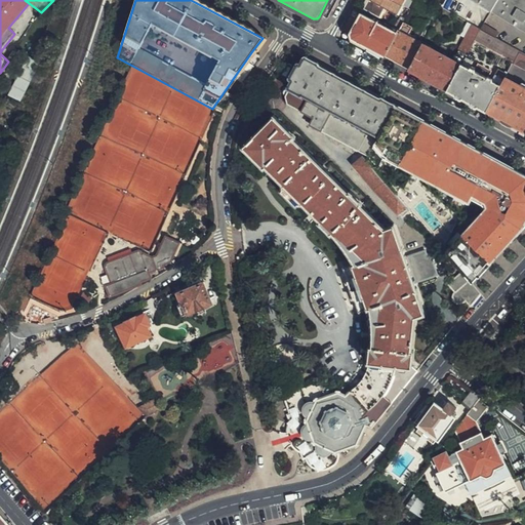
[(368,0),(364,9),(380,18),(386,9),(398,15),(403,5),(393,0),(368,0)]
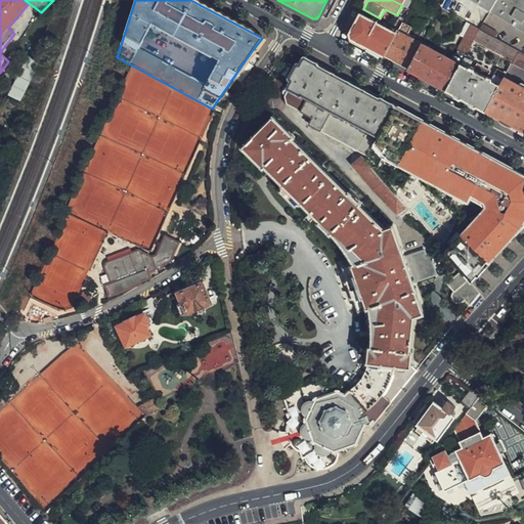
[(425,0),(472,25),(481,30),(482,28),(497,0),(425,0)]
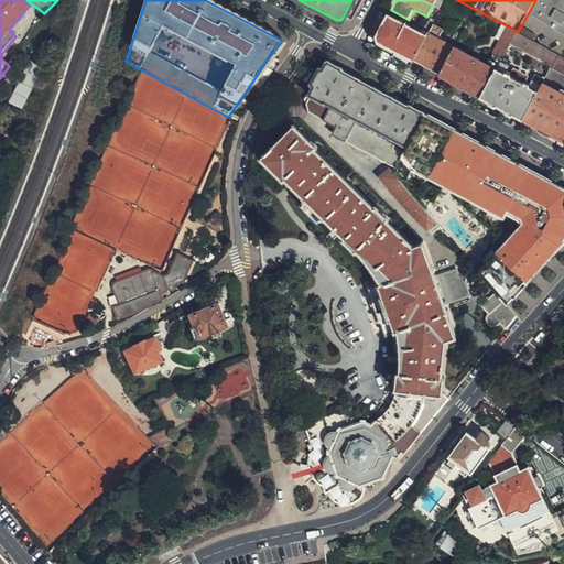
[(563,0),(535,0),(519,30),(518,32),(531,40),(559,54),(563,57),(563,0)]
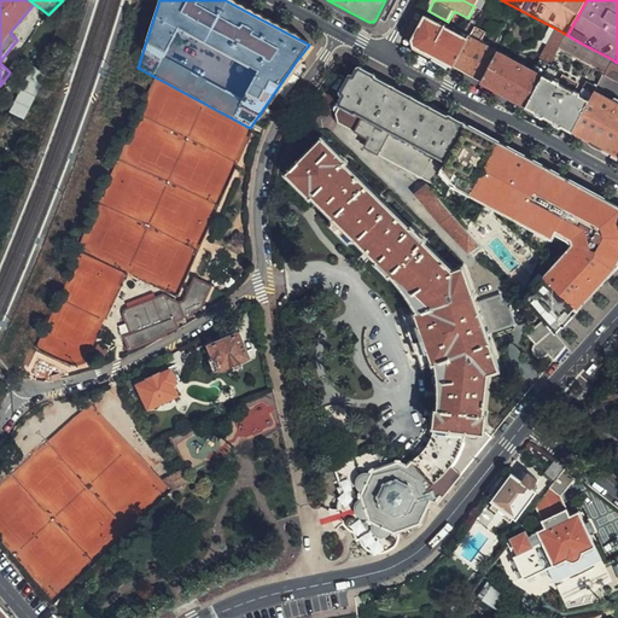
[(464,36),(418,12),(413,22),(406,35),(413,39),(415,45),(455,65),(472,34),(467,31),(464,36)]
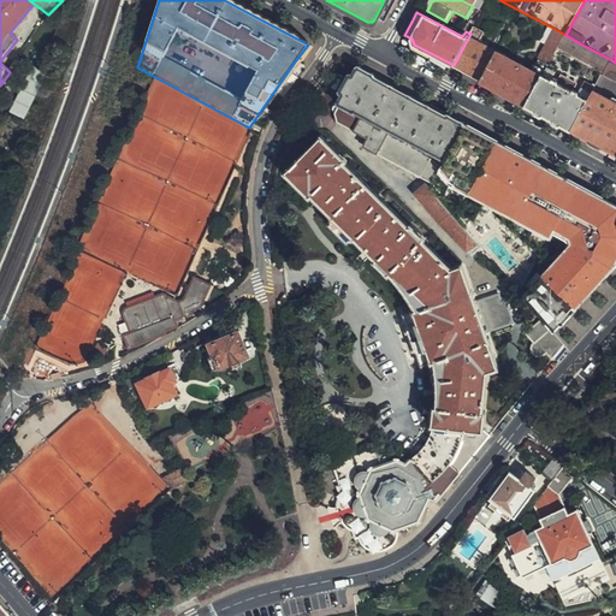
[(472,19),(466,31),(471,34),(474,25),(477,22),(472,19)]
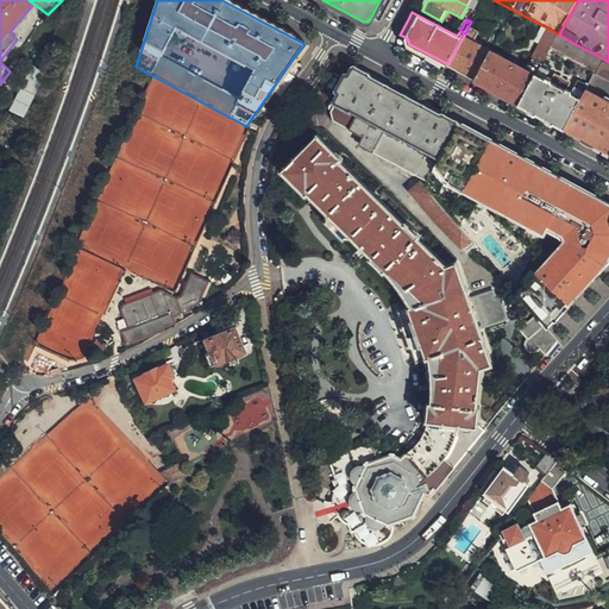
[(465,33),(449,64),(476,80),(491,51),(475,43),(481,31),(469,25),(465,33)]
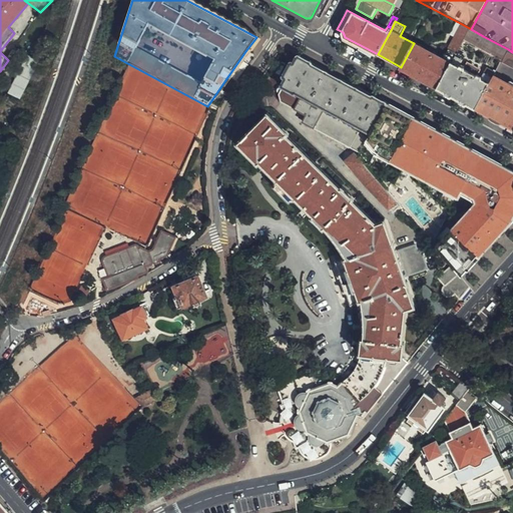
[(465,38),(471,29),(462,24),(443,59),(451,63),(458,52),(465,38)]
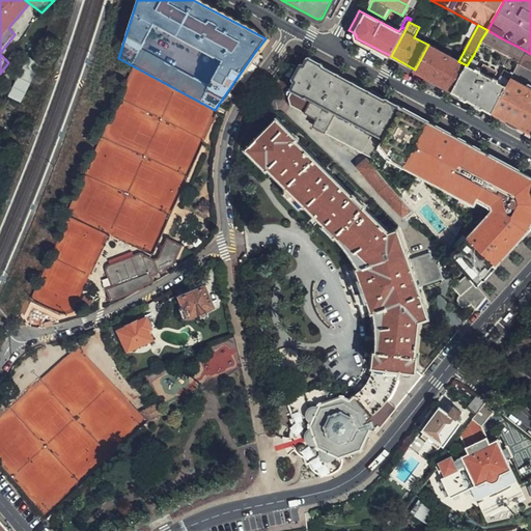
[(500,37),(487,30),(481,39),(520,62),(526,51),(500,37)]
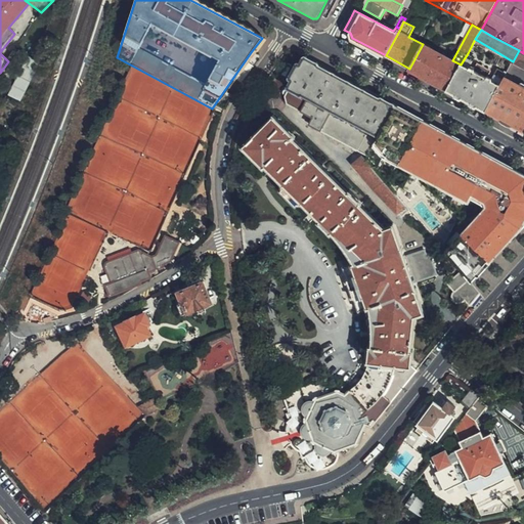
[(423,44),(409,69),(447,89),(461,64),(452,60),(423,44)]
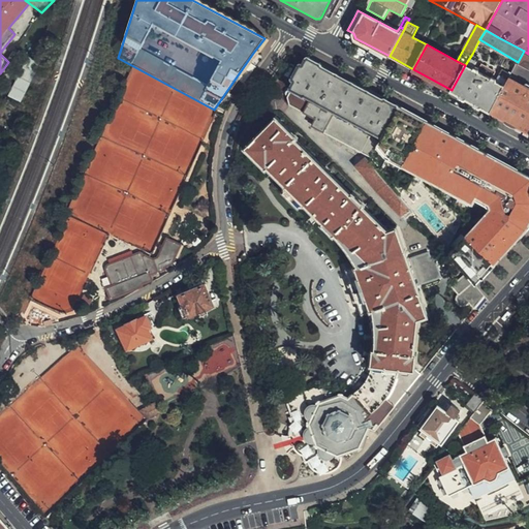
[(528,54),(524,51),(518,62),(517,63),(528,69),(528,54)]
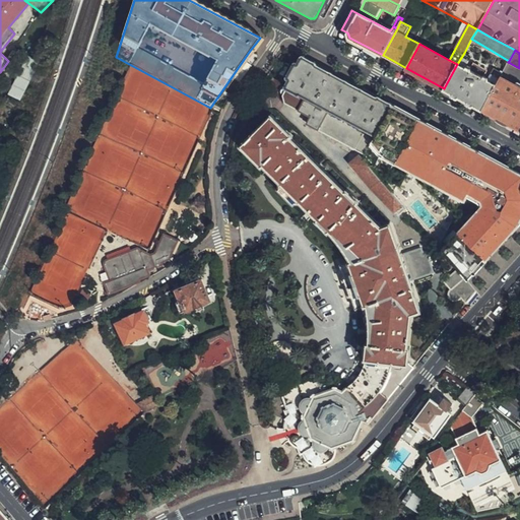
[(231,78),(239,84),(257,58),(249,52),(231,78)]
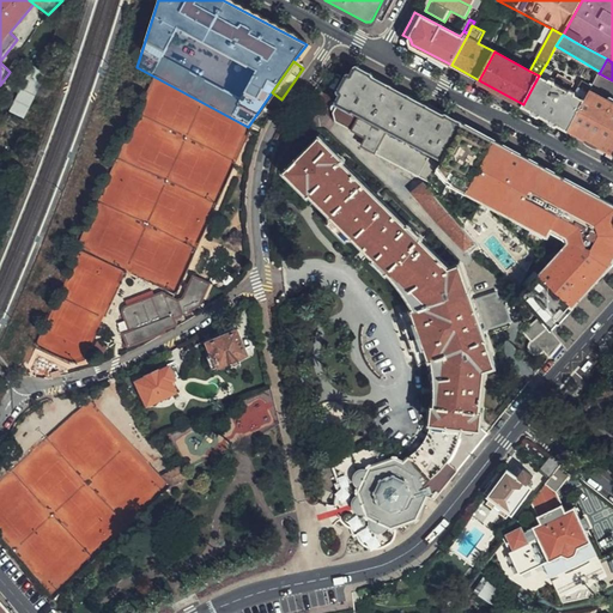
[(539,76),(523,104),(534,109),(533,111),(539,115),(540,114),(552,119),(551,121),(558,125),(559,123),(569,128),(590,90),(593,85),(582,80),(575,93),(571,91),(575,83),(559,74),(556,83),(550,79),(556,67),(547,62),(539,76)]
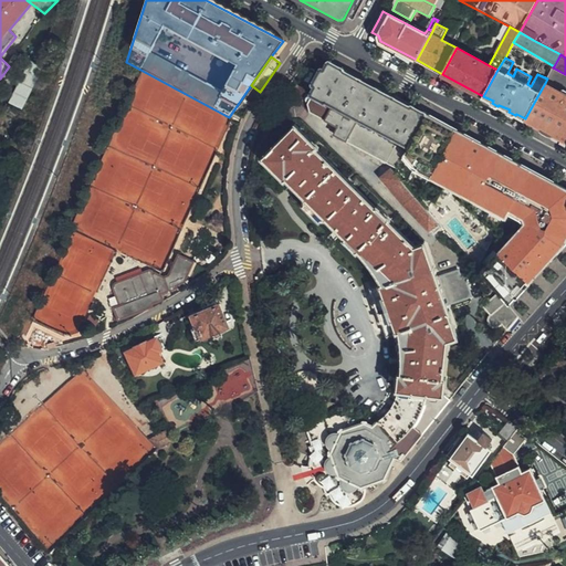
[(14,59),(9,66),(0,79),(0,82),(17,91),(29,65),(14,59)]
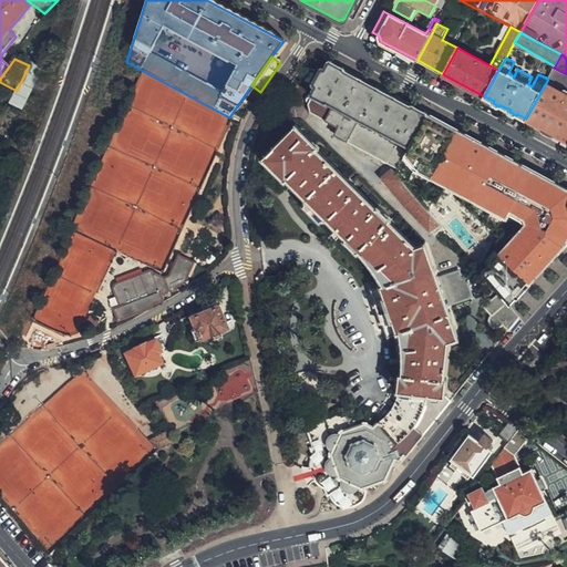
[(31,61),(29,65),(17,91),(10,103),(23,110),(44,68),(31,61)]
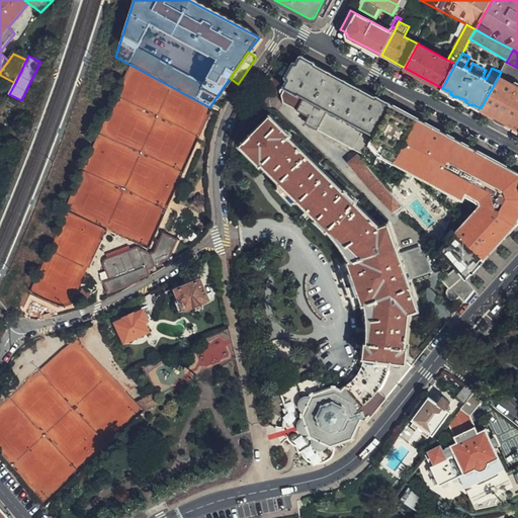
[(317,66),(300,56),(296,64),(294,63),(286,78),(289,81),(286,87),(286,89),(282,96),(284,103),(310,116),(307,122),(364,153),(367,148),(391,104),(377,97),(377,98),(317,66)]
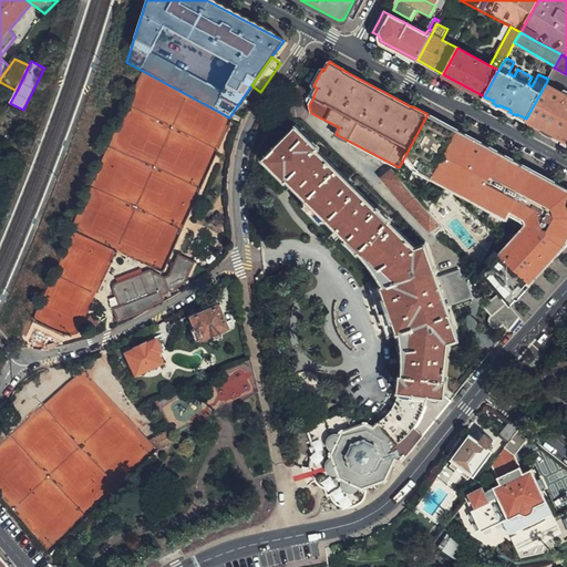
[(566,94),(546,83),(526,119),(566,141),(566,94)]
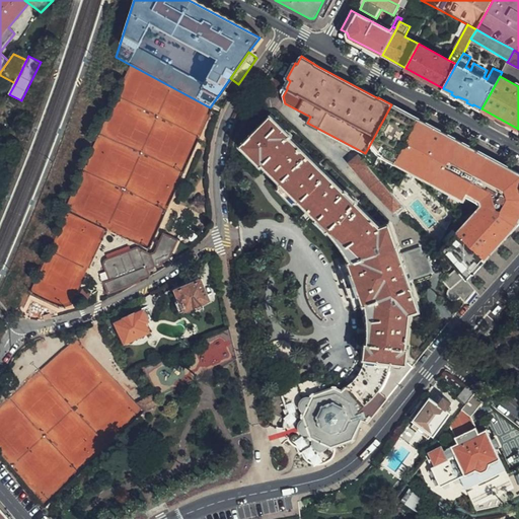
[(477,206),(438,249),(457,270),(465,279),(516,226),(518,220),(518,172),(391,104),(368,148),(467,200),(477,206)]
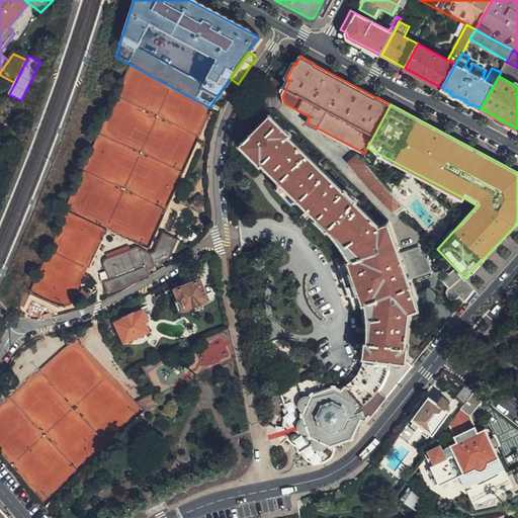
[(313,465),(319,466),(323,465),(326,465),(329,463),(335,457),(336,453),(337,449),(336,446),(352,439),(353,438),(361,418),(368,421),(376,411),(411,366),(407,365),(409,347),(407,347),(411,314),(419,311),(408,278),(430,271),(424,253),(420,254),(418,250),(401,255),(391,225),(380,227),(356,203),(357,201),(347,191),(346,192),(289,138),(291,136),(272,116),(241,146),(262,166),(263,166),(280,183),(279,186),(295,201),(300,201),(318,219),(317,221),(329,232),(331,231),(334,237),(341,244),(351,261),(342,265),(346,277),(344,277),(350,296),(352,296),(356,308),(366,304),(368,314),(369,322),(369,330),(368,339),(367,344),(366,344),(364,361),(362,368),(359,373),(354,380),(350,384),(342,391),(333,387),(331,387),(330,385),(327,386),(324,378),(320,380),(318,376),(280,391),(286,409),(284,409),(286,417),(284,423),(284,425),(289,442),(292,445),(297,446),(299,454),(303,453),(306,459),(309,463),(313,465)]
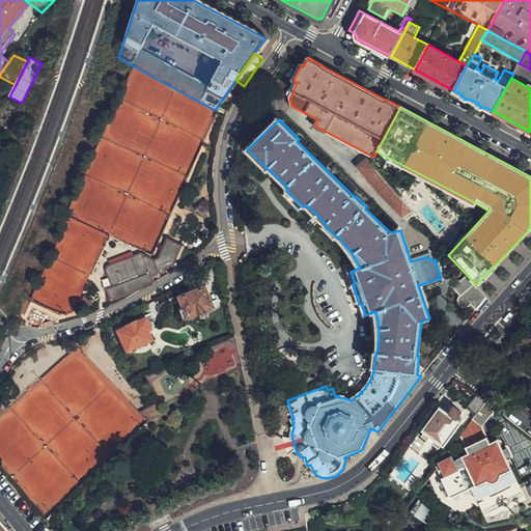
[(414,213),(370,162),(369,160),(361,167),(382,193),(407,218),(414,213)]
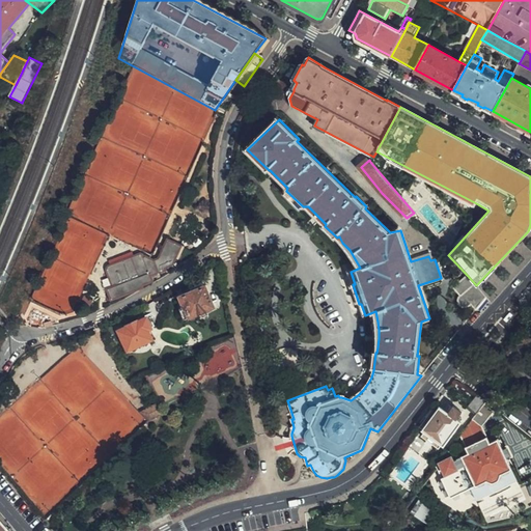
[(171,267),(179,247),(166,242),(157,259),(152,261),(138,254),(108,267),(106,269),(105,272),(110,288),(105,289),(110,301),(141,289),(140,286),(151,282),(149,278),(164,271),(164,270),(171,267)]
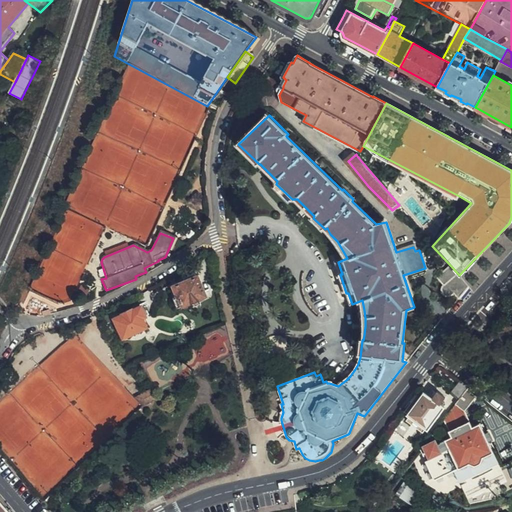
[(460,298),(469,287),(459,275),(451,266),(438,277),(445,285),(443,288),(443,291),(444,293),(446,295),(449,296),(452,295),(454,293),(460,298)]
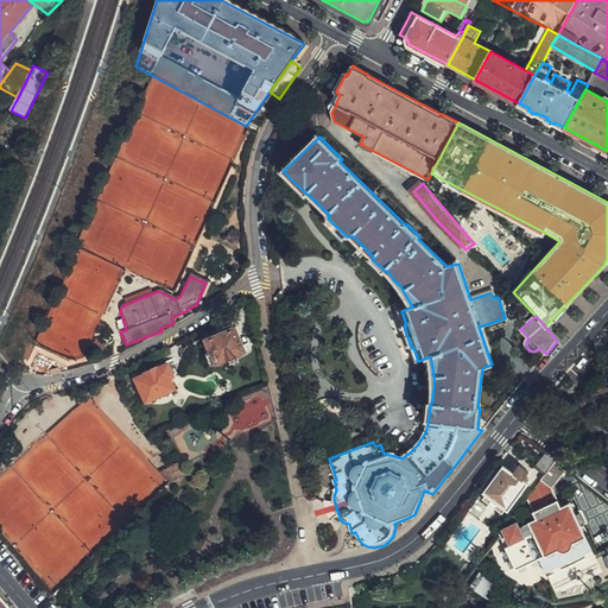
[(247,352),(236,329),(208,344),(211,352),(207,353),(213,366),(247,352)]
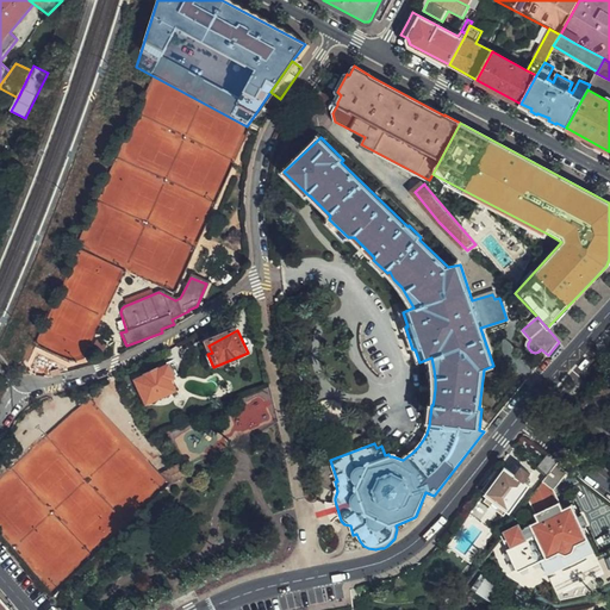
[(103,346),(95,341),(89,350),(97,354),(103,346)]
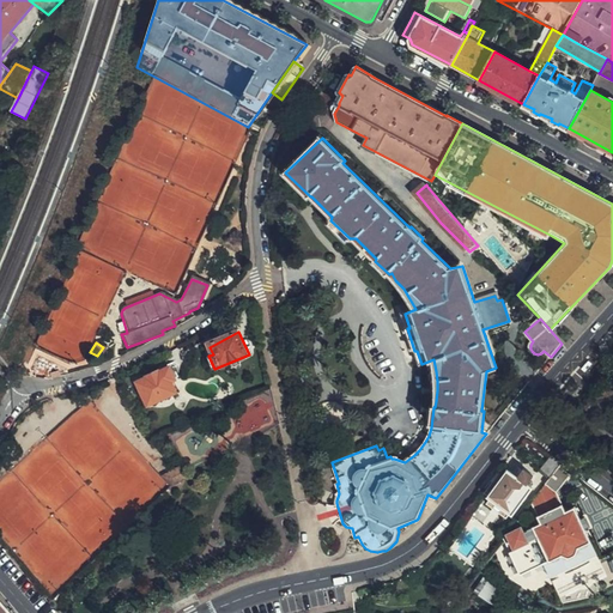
[(170,366),(161,371),(159,370),(147,375),(149,377),(139,382),(150,404),(176,392),(171,381),(176,378),(170,366)]
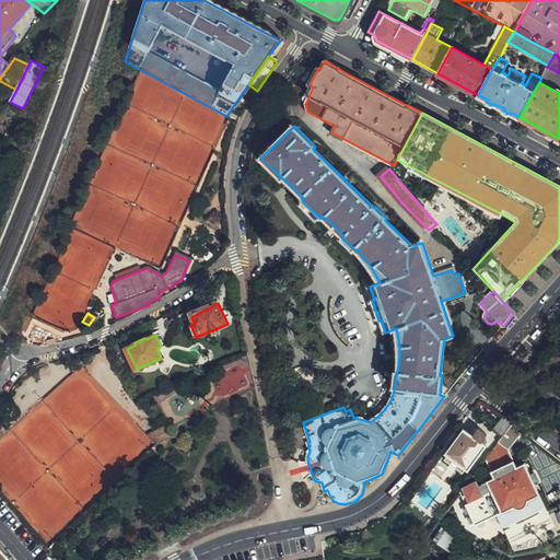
[(513,423),(504,417),(494,429),(503,435),(511,426),(513,423)]
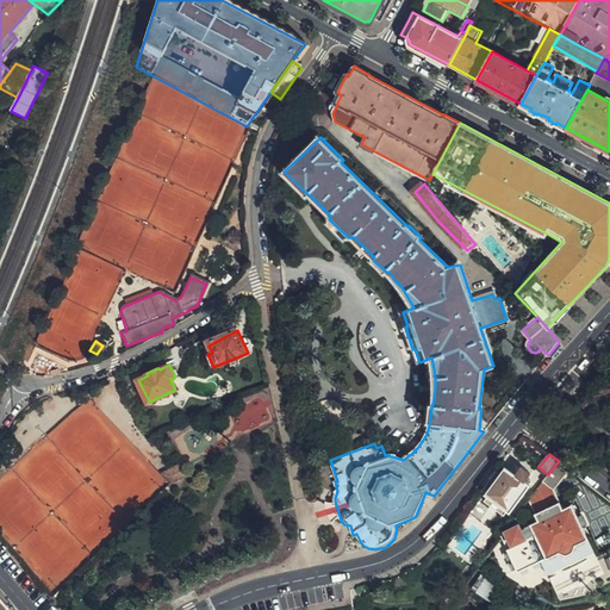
[(556,464),(548,474),(542,483),(555,491),(568,474),(556,464)]
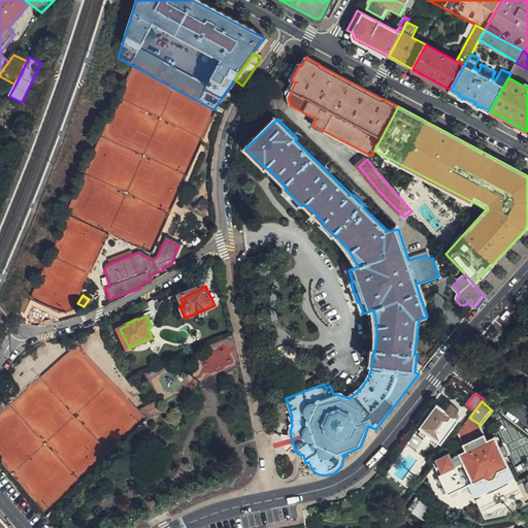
[(153,403),(142,408),(145,415),(142,416),(145,419),(157,413),(153,403)]
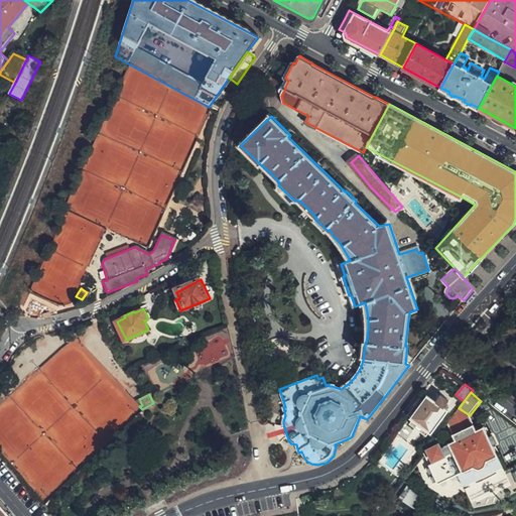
[(411,418),(414,420),(430,432),(431,433),(448,411),(444,408),(448,402),(442,396),(436,403),(428,397),(411,418)]
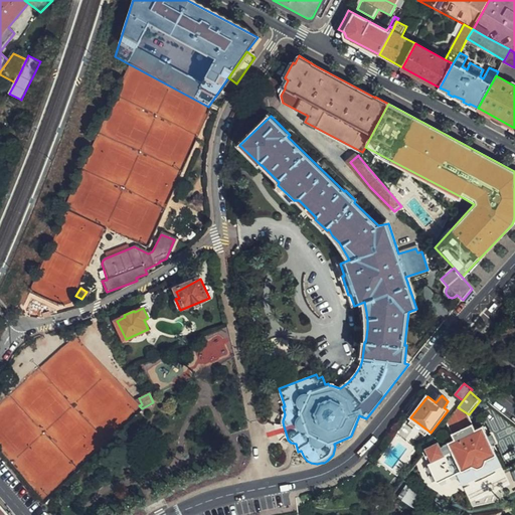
[(455,408),(457,397),(449,396),(448,407),(455,408)]
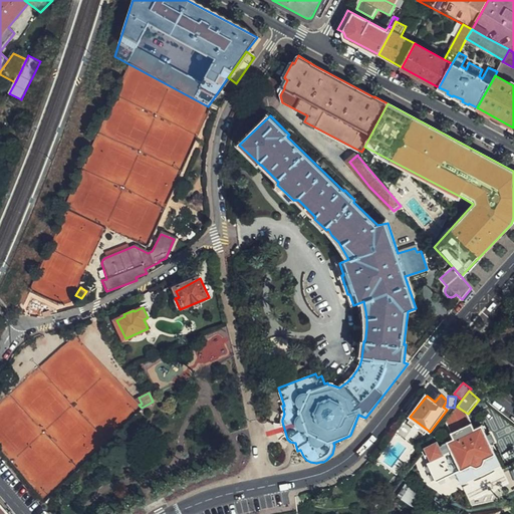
[(429,431),(413,419),(410,423),(426,435),(429,431)]
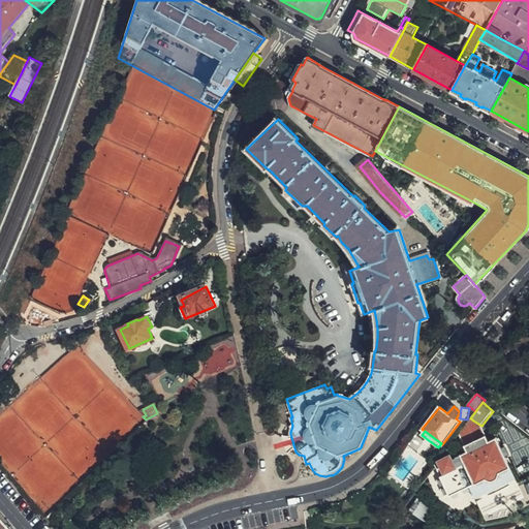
[(436,463),(435,464),(436,467),(440,466),(443,471),(440,475),(449,497),(470,488),(475,499),(504,485),(502,478),(503,475),(511,471),(503,453),(498,456),(496,448),(500,446),(496,438),(452,459),(450,457),(436,463)]
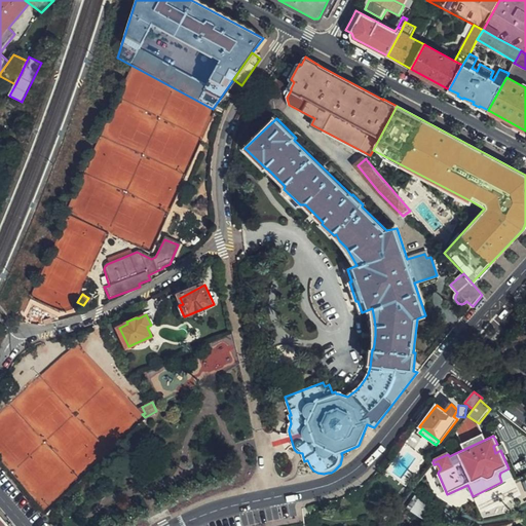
[(8,525),(0,516),(0,525),(8,525)]
